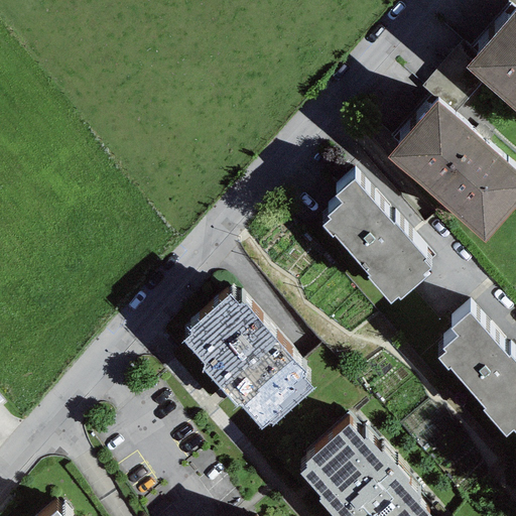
[(477,53),(465,68),(481,82),(515,113),(515,11),(477,53)]
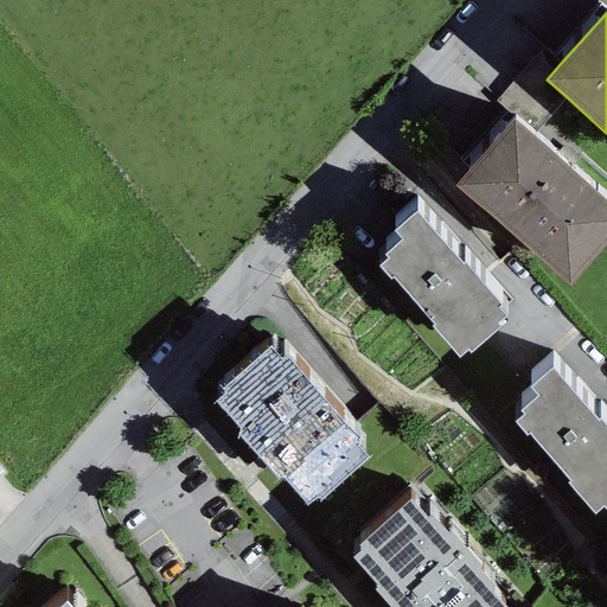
[(532,135),(566,96),(547,80),(561,63),(543,48),(494,103),(513,120),(532,135)]
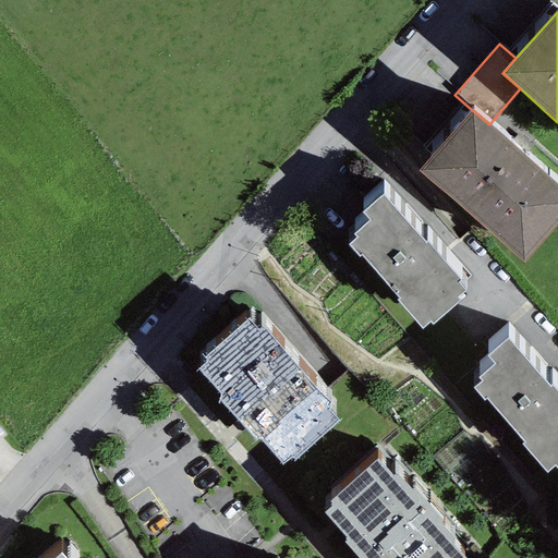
[(472,110),(419,171),(523,264),(557,223),(557,184),(489,124),(472,110)]
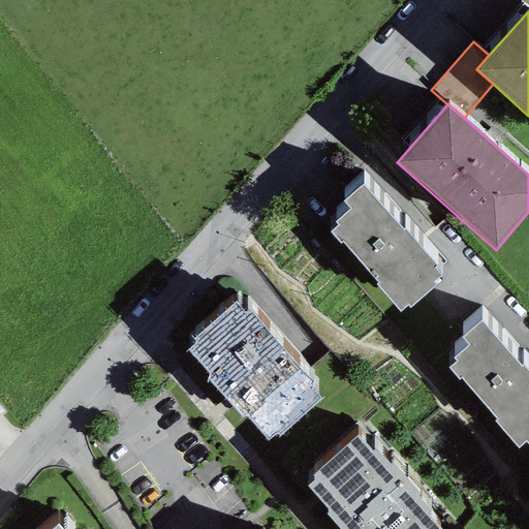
[(441,276),(363,184),(342,201),(349,209),(334,222),(337,225),(329,232),(340,245),(343,242),(378,283),(376,285),(400,312),(407,306),(409,308),(435,285),(433,283),(441,276)]
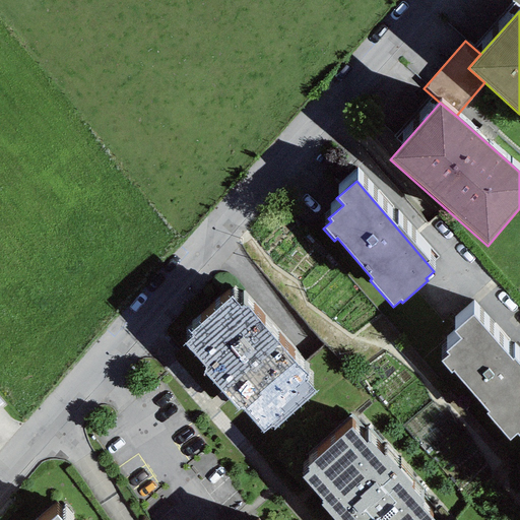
[(231,298),(190,334),(193,337),(185,344),(207,370),(204,373),(238,411),(241,408),(263,434),(271,427),(274,430),(316,393),(304,380),(307,377),(244,305),(240,309),(231,298)]
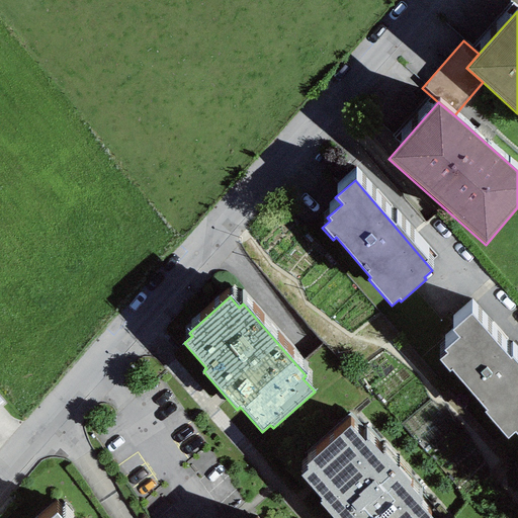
[(510,360),(470,315),(452,330),(458,337),(443,350),(446,353),(438,360),(449,372),(451,370),(486,410),(484,412),(508,439),(516,432),(517,434),(517,433),(517,365),(512,358),(510,360)]
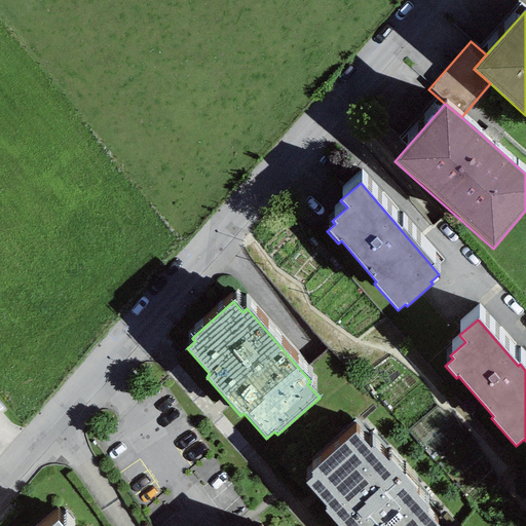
[(351,437),(310,473),(312,477),(305,483),(328,509),(324,512),(336,525),(430,525),(425,519),(428,517),(364,444),(361,447),(351,437)]
